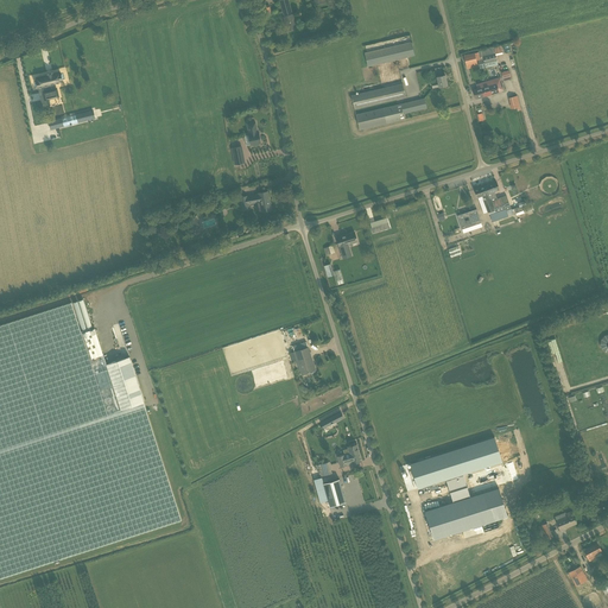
[(368,67),(415,55),(412,42),(365,52),(368,67)]
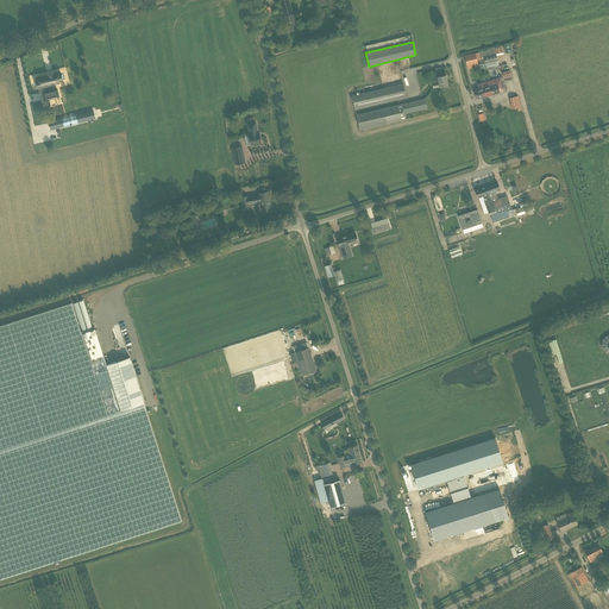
[(481,69),(487,67),(498,64),(496,54),(495,46),(478,50),(479,57),(481,57),(481,60),(478,61),(481,69)]
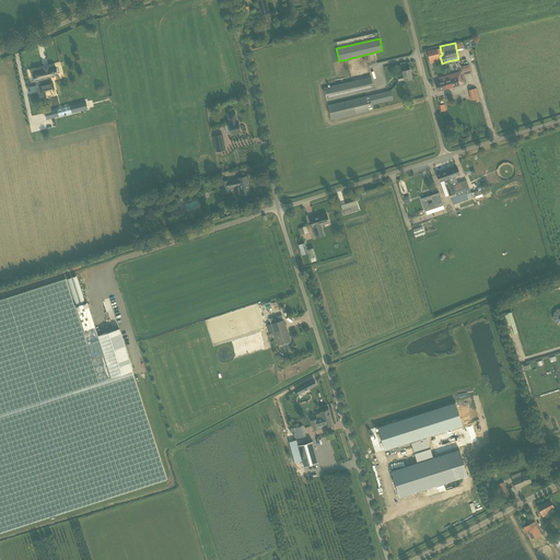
[(439,58),(436,49),(428,51),(429,60),(439,58)]
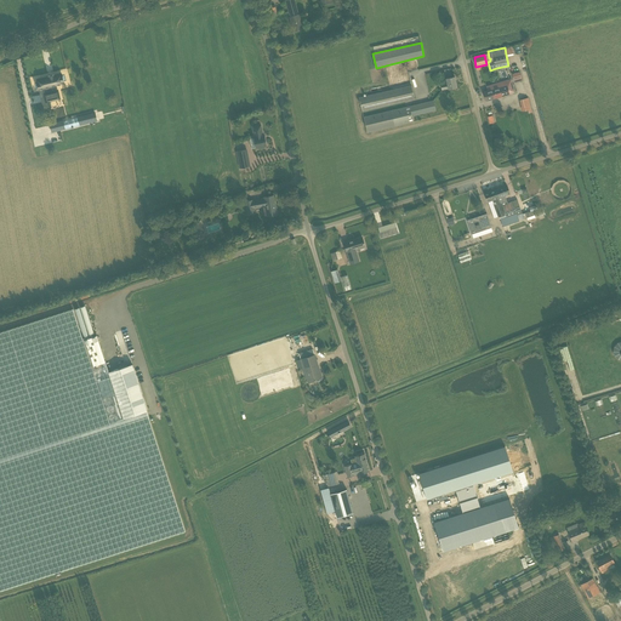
[(449,89),(457,87),(455,77),(451,78),(449,69),(444,69),(446,79),(448,84),(440,85),(442,90),(449,89)]
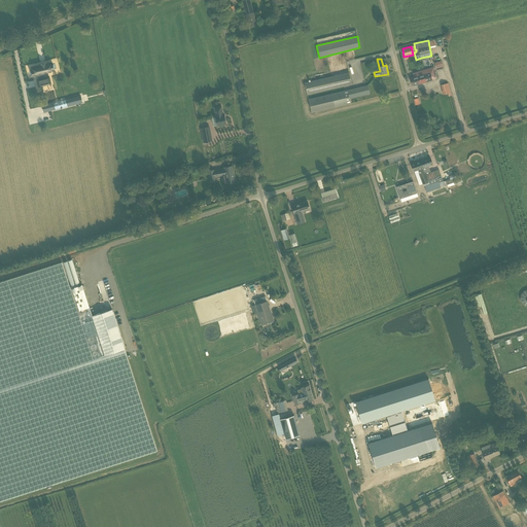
[(54,70),(55,69),(56,69),(55,64),(51,65),(51,63),(46,65),(46,64),(41,65),(41,66),(32,68),(32,70),(29,71),(30,76),(37,74),(39,79),(38,79),(39,86),(43,85),(46,85),(50,84),(48,77),(44,78),(43,73),(54,71),(54,70)]
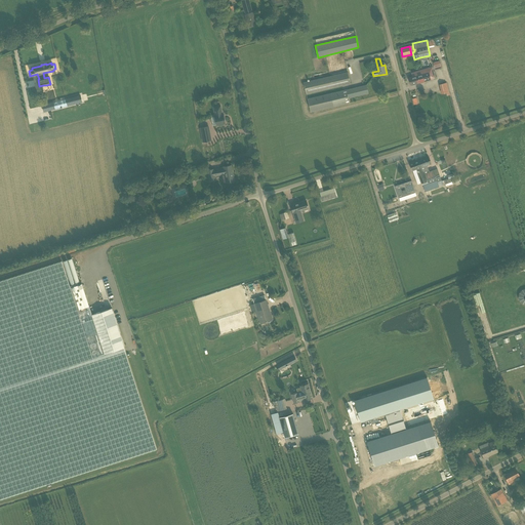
[(416,72),(419,83),(435,78),(432,67),(416,72)]
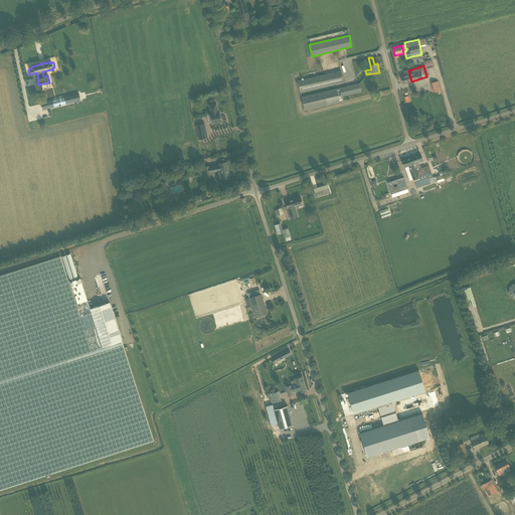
[(344,81),(341,70),(298,80),(301,93),(344,81)]
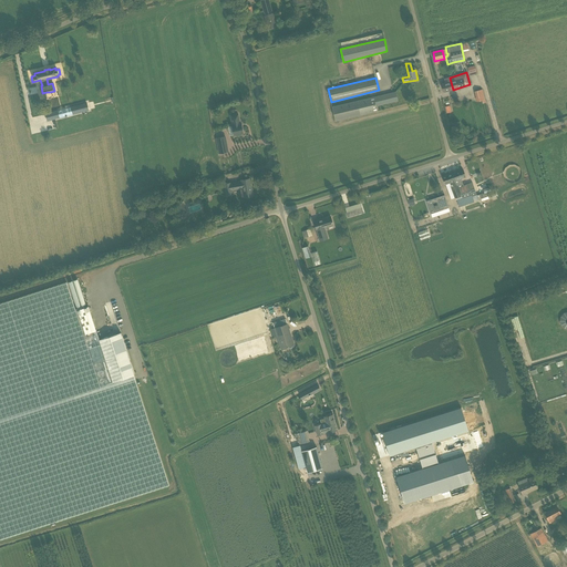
[(449,82),(442,84),(444,92),(453,90),(450,78),(447,79),(449,82)]
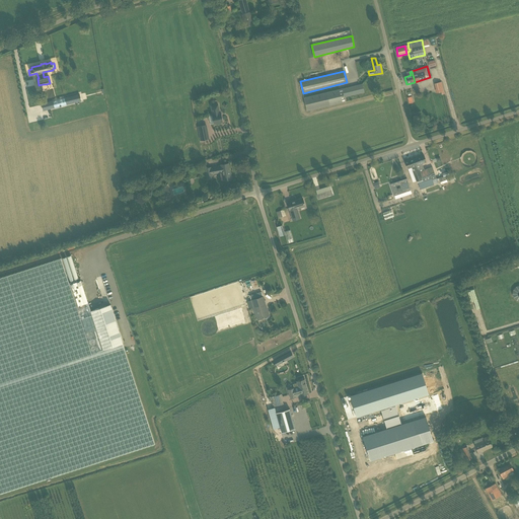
[(345,96),(364,92),(362,83),(343,88),(304,97),(307,110),(346,101),(345,96)]
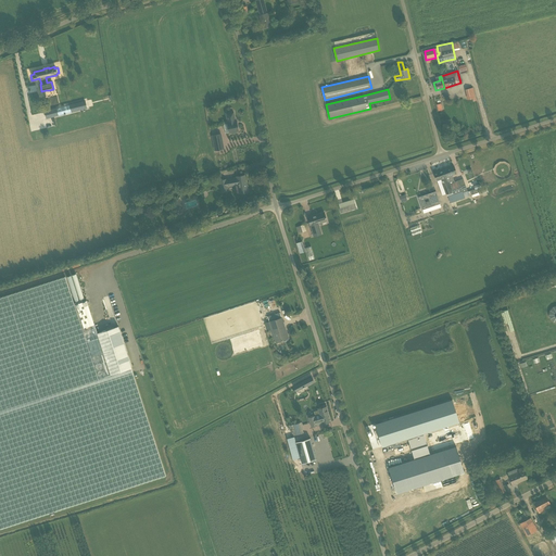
[(87,109),(85,101),(68,105),(45,111),(47,118),(87,109)]
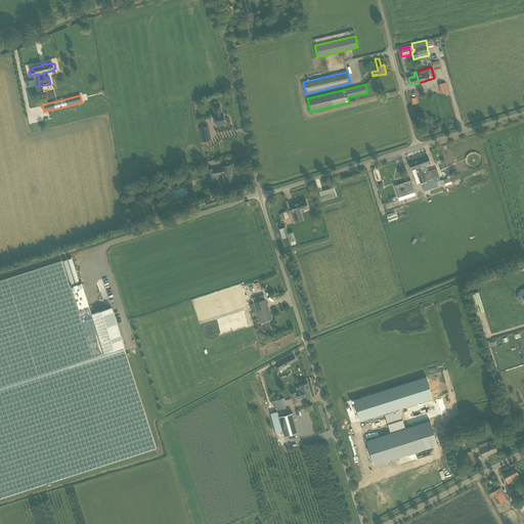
[(215,116),(214,117),(216,125),(218,125),(218,126),(223,125),(223,124),(225,123),(224,118),(223,118),(222,119),(220,105),(213,106),(215,116)]
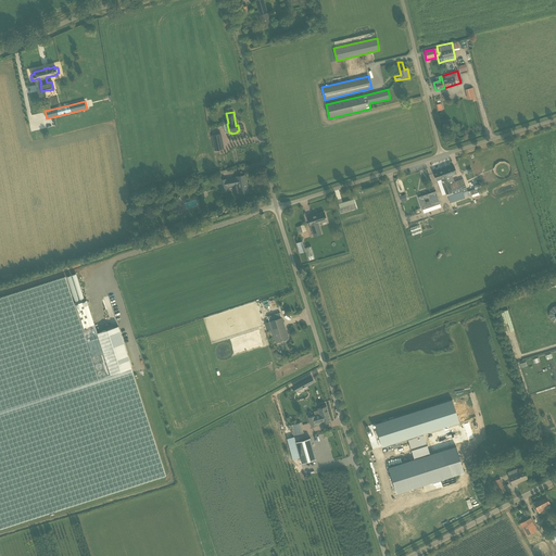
[(211,136),(214,151),(224,149),(220,134),(211,136)]
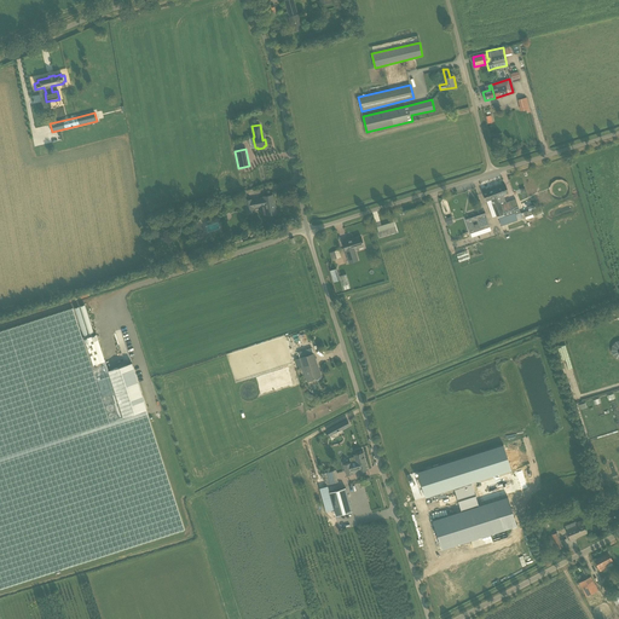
[(508,192),(507,190),(505,185),(492,190),(498,204),(499,203),(499,204),(505,203),(503,195),(508,192)]
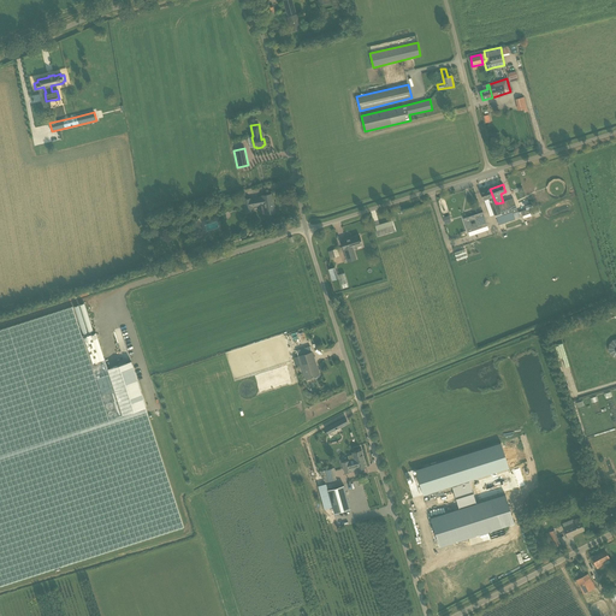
[(496,203),(490,189),(480,191),(483,197),(484,200),(489,199),(490,201),(489,201),(490,205),(491,203),(495,214),(501,212),(497,203),(497,202),(496,203)]
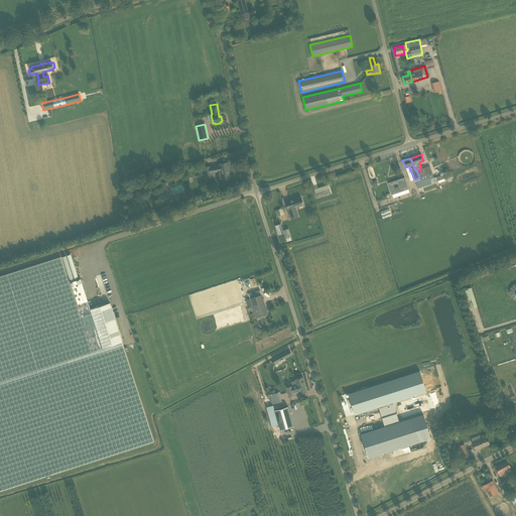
[(230,178),(227,162),(219,164),(219,165),(211,167),(210,165),(204,166),(206,177),(212,176),(212,173),(221,171),(222,180),(230,178)]
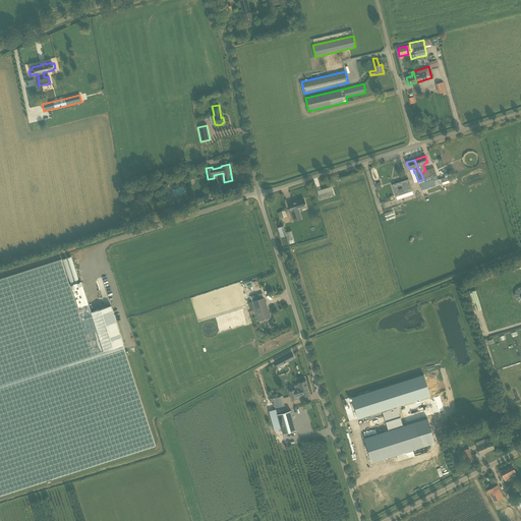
[(420,172),(423,179),(424,181),(433,178),(432,176),(429,169),(425,171),(420,172)]
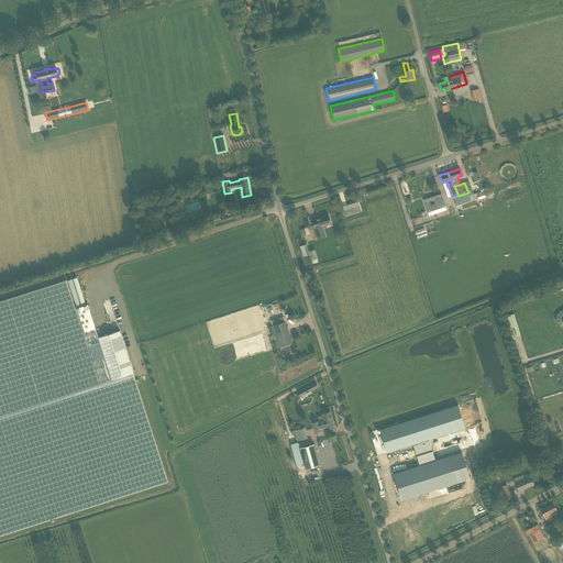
[(478,199),(486,197),(483,188),(481,189),(482,191),(477,194),(478,199)]
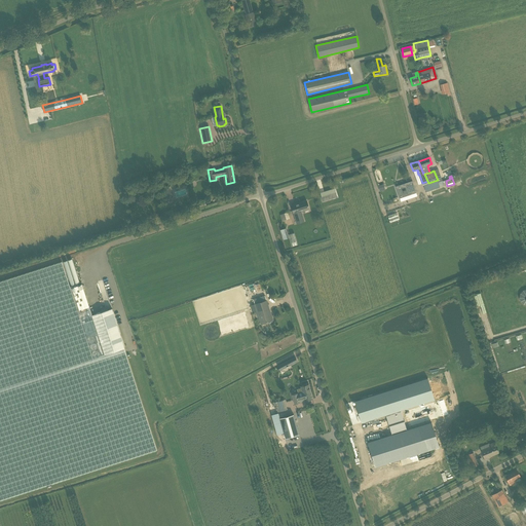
[(440,186),(438,180),(428,183),(423,185),(426,191),(440,186)]
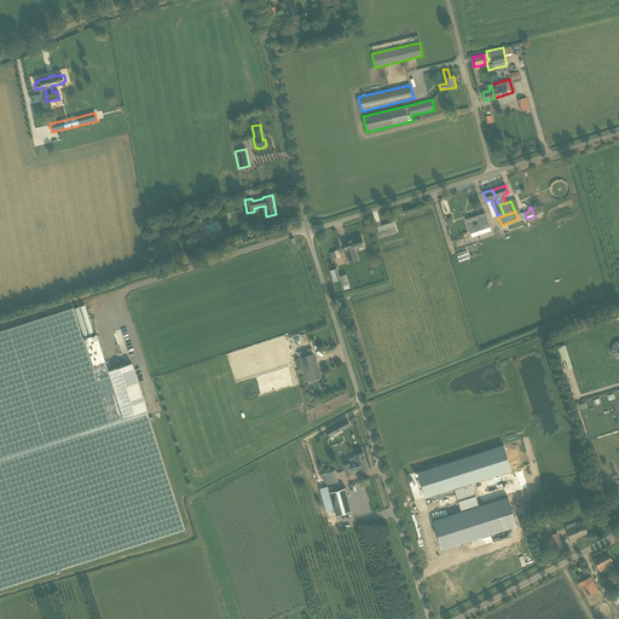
[(470,236),(492,229),(487,213),(473,218),(474,219),(466,221),(470,236)]
